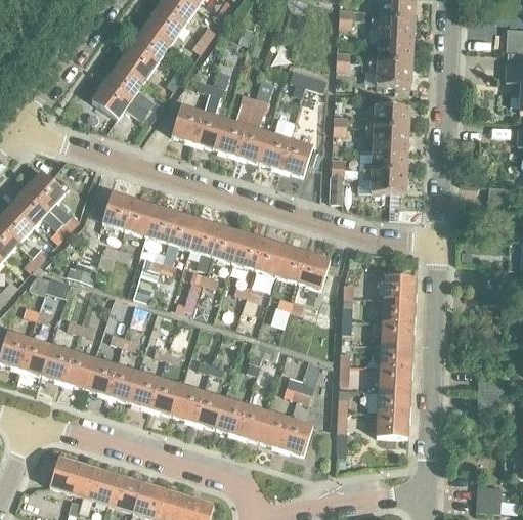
[(163,0),(159,7),(184,25),(197,6),(187,0),(163,0)]
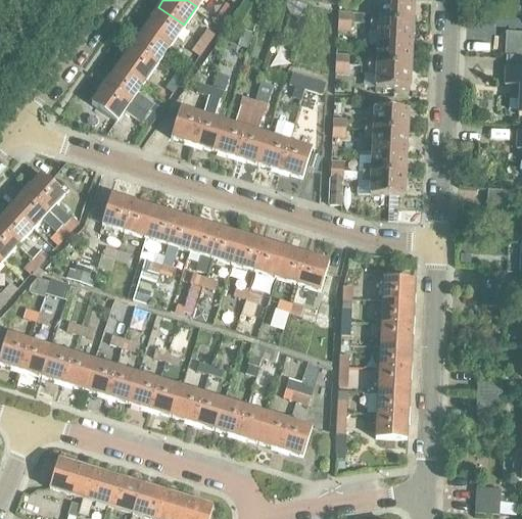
[(414,21),(416,0),(381,0),(381,11),(352,10),(352,18),(414,21)]
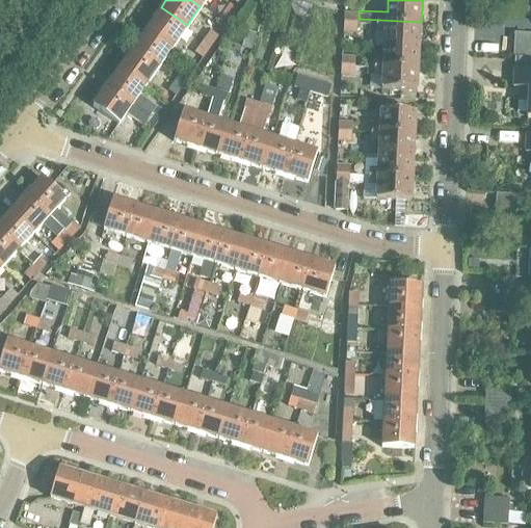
[(161,7),(148,26),(173,45),(187,25),(161,7)]
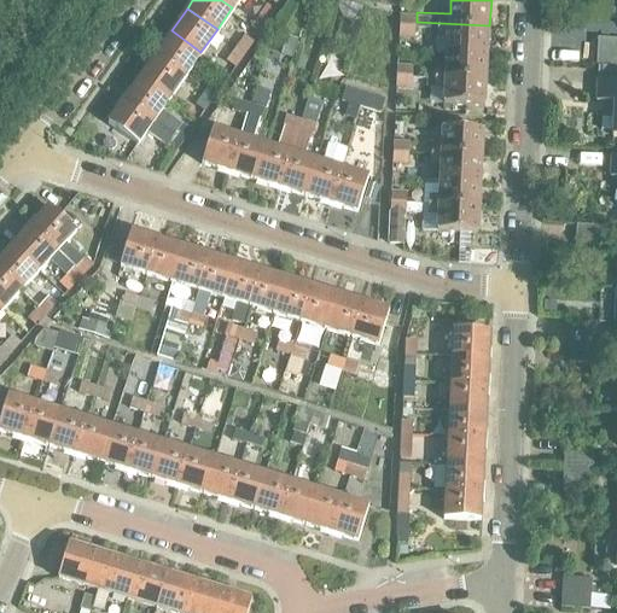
[(261,10),(251,23),(261,30),(271,17),(261,10)]
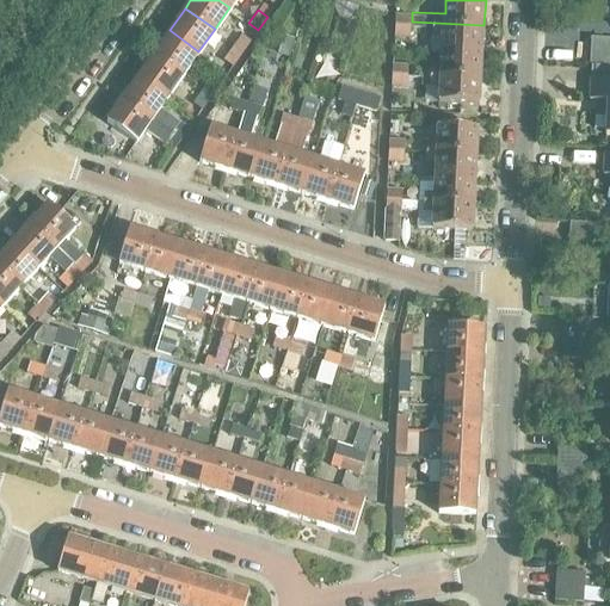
[(412,12),(396,11),(395,22),(412,22),(412,12)]
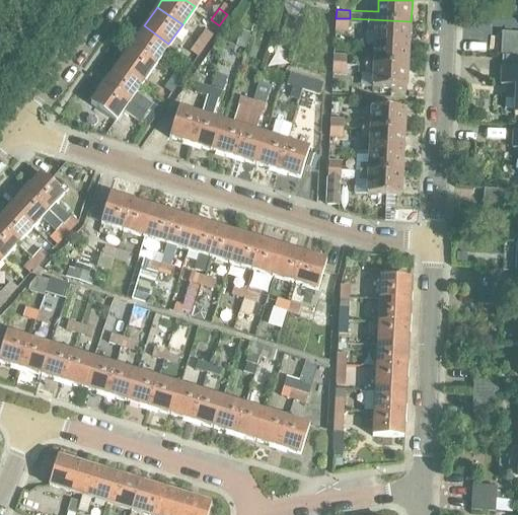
[(349,28),(350,19),(350,18),(336,18),(336,28),(349,28)]
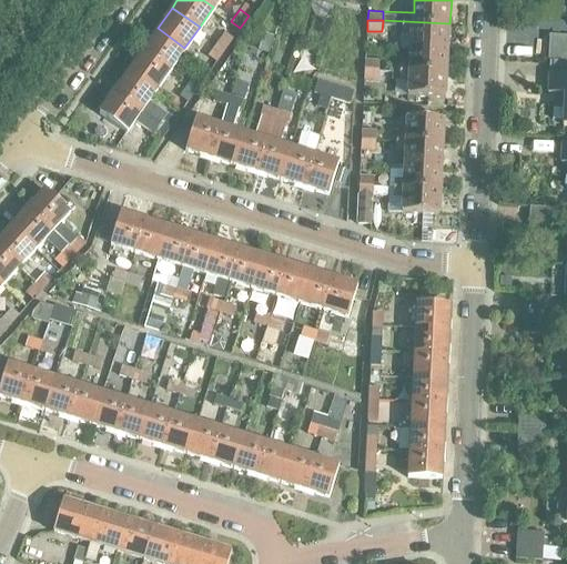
[(448,47),(449,23),(383,20),(383,21),(404,22),(403,29),(413,30),(412,44),(448,47)]
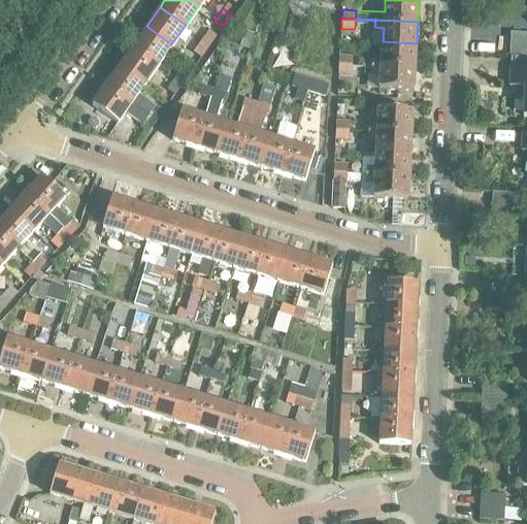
[(146,26),(134,44),(159,62),(164,55),(171,44),(146,26)]
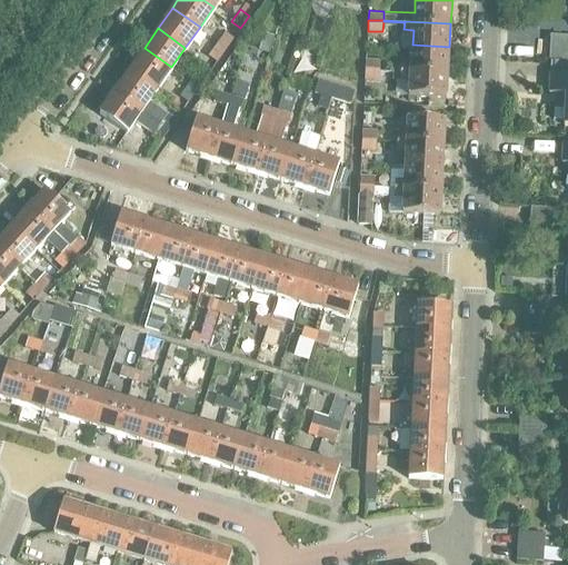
[(226,29),(218,40),(227,47),(235,36),(226,29)]
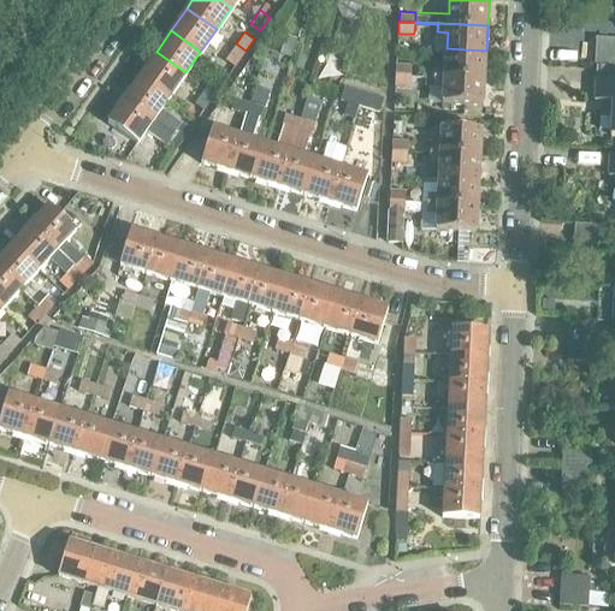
[(288,33),(282,51),(291,54),(297,36),(288,33)]
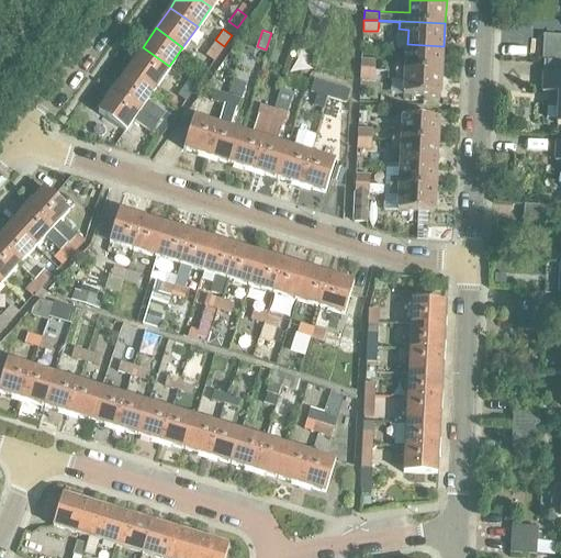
[(543,55),(560,55),(560,31),(545,31),(543,55)]
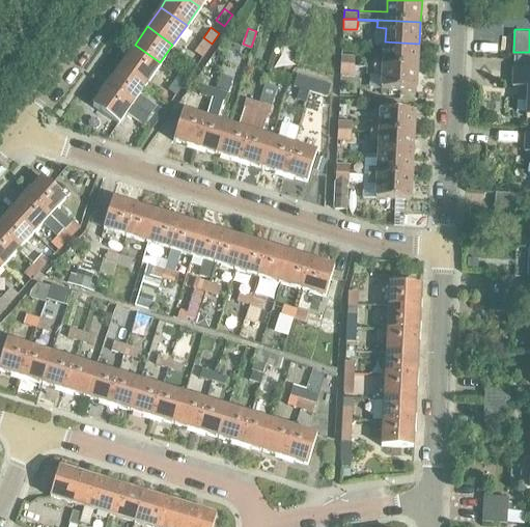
[(203,55),(212,44),(203,37),(194,50),(203,55)]
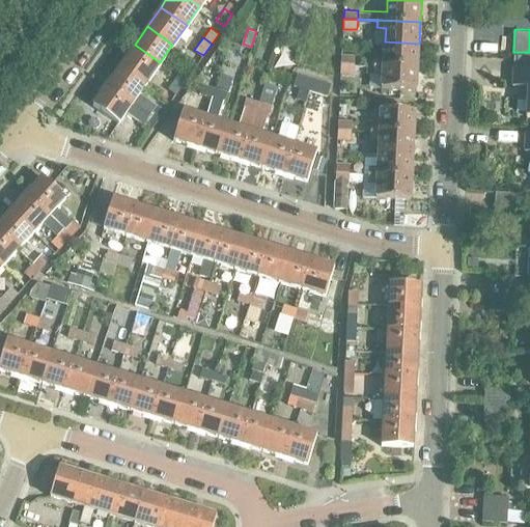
[(375,62),(418,64),(419,44),(385,42),(384,56),(375,55),(375,62)]
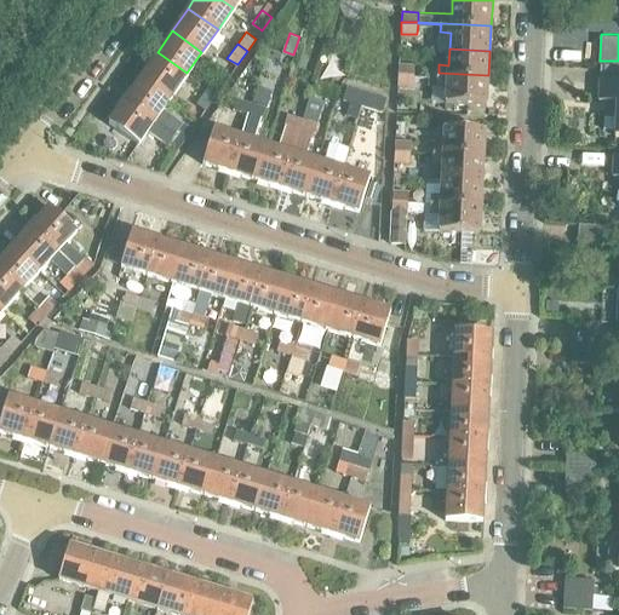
[(158,52),(141,74),(171,96),(187,73),(158,52)]
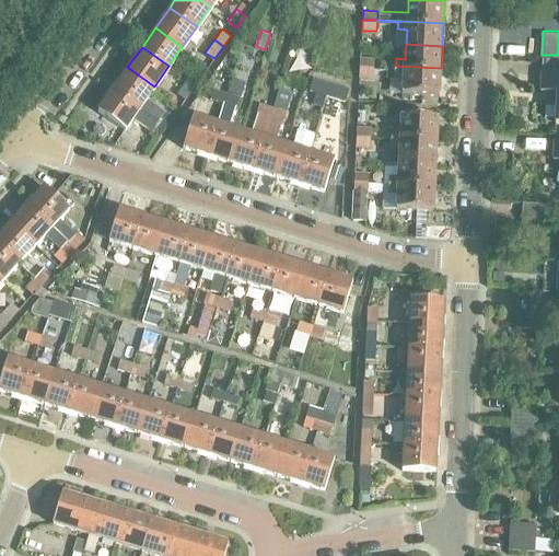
[(360,55),(360,66),(374,66),(374,56),(360,55)]
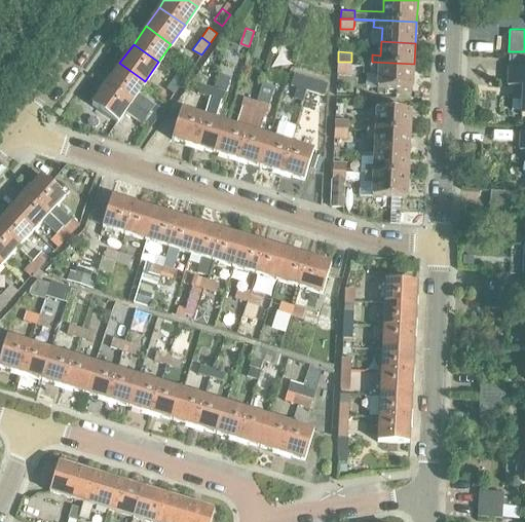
[(524,53),(511,53),(510,65),(509,65),(509,82),(524,83),(523,113),(524,113),(524,53)]
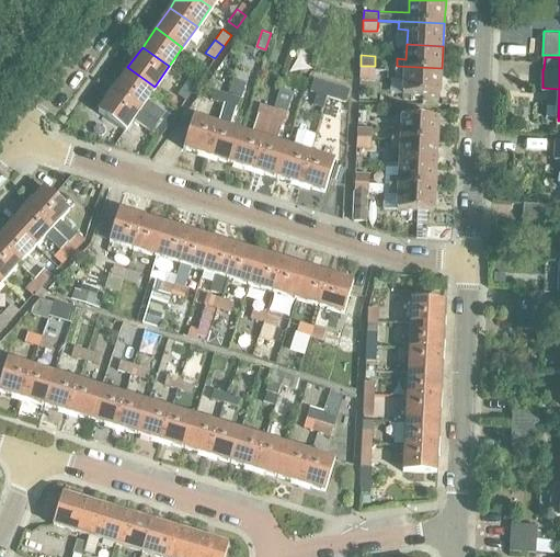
[(375,77),(375,66),(361,66),(360,77),(375,77)]
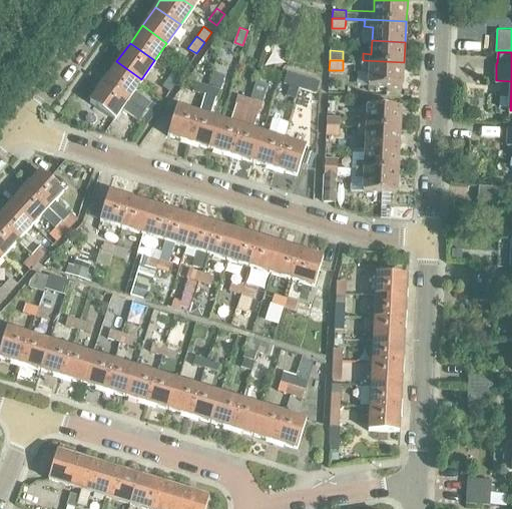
[(355,61),(355,67),(362,68),(371,68),(370,83),(403,85),(404,62),(363,60),(362,62),(355,61)]
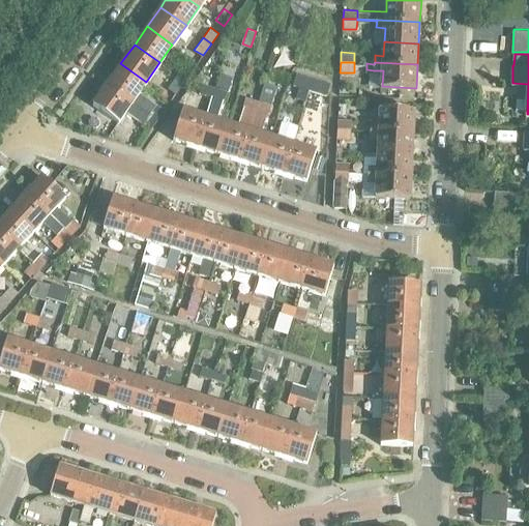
[(120,63),(108,82),(157,118),(164,109),(157,104),(139,91),(146,82),(120,63)]
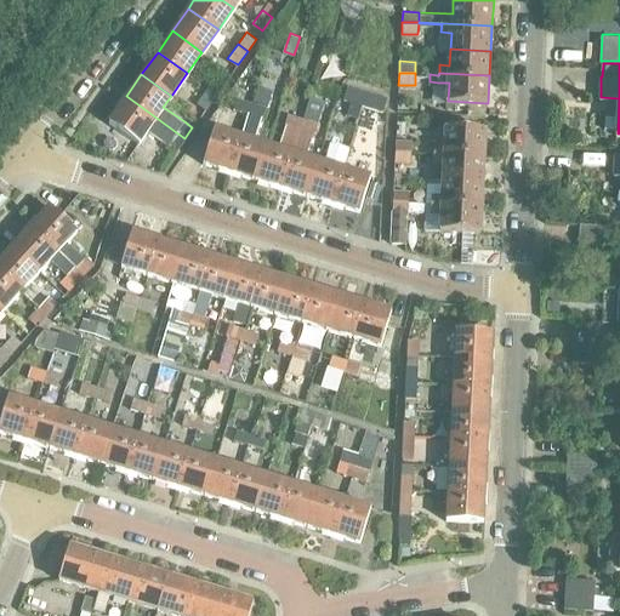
[(212,78),(206,87),(216,95),(225,83),(215,75),(212,78)]
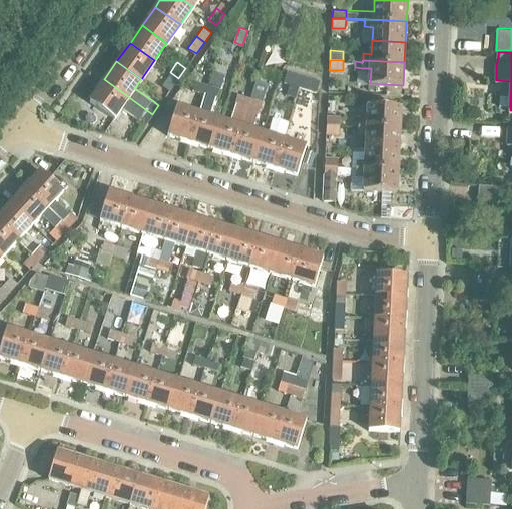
[(288,69),(284,81),(291,83),(288,93),(297,95),(300,86),(304,74),(288,69)]
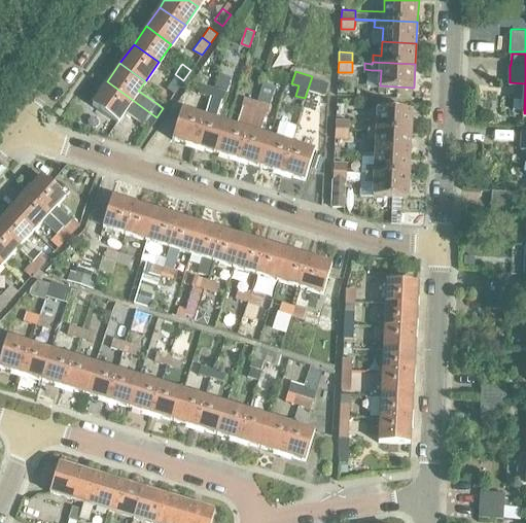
[(167,86),(175,93),(183,80),(175,74),(167,86)]
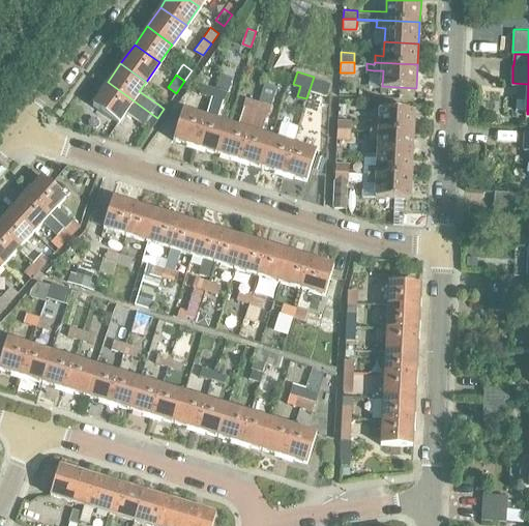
[(206,114),(197,144),(218,150),(228,120),(218,117),(224,99),(225,99),(230,81),(217,77),(214,85),(211,95),(206,114)]
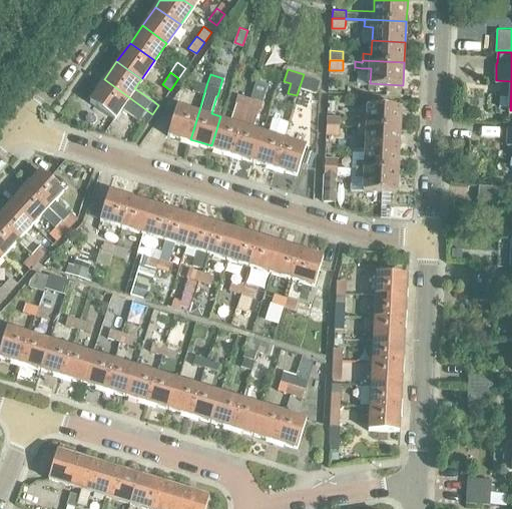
[(321,79),(304,74),(300,86),(317,91),(321,79)]
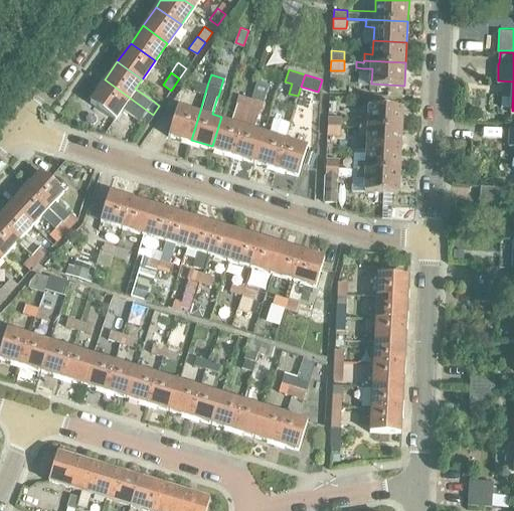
[(193,89),(205,93),(208,82),(196,78),(193,89)]
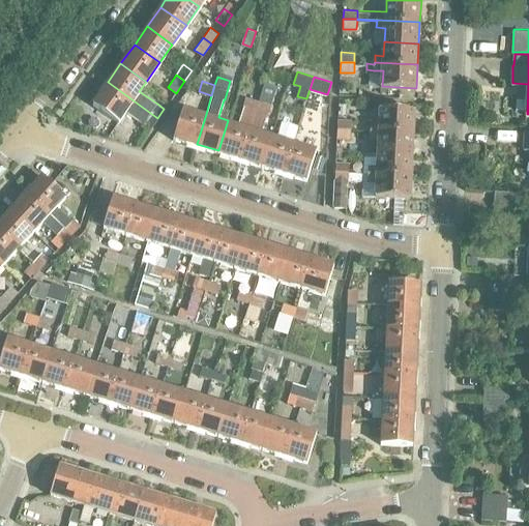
[(264,81),(259,99),(271,103),(277,85),(264,81)]
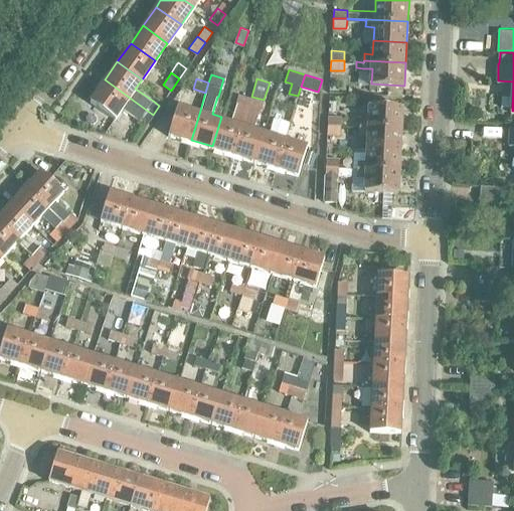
[(105,79),(91,100),(115,117),(122,107),(139,119),(138,121),(145,126),(153,115),(105,79)]
